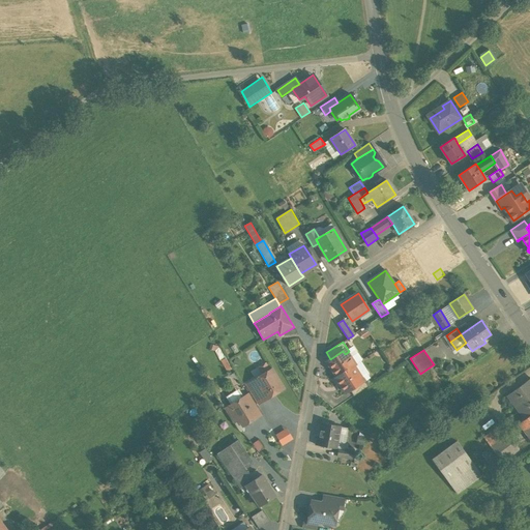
[(330,359),(327,361),(336,376),(352,366),(354,365),(349,357),(347,353),(345,354),(343,351),(330,359)]
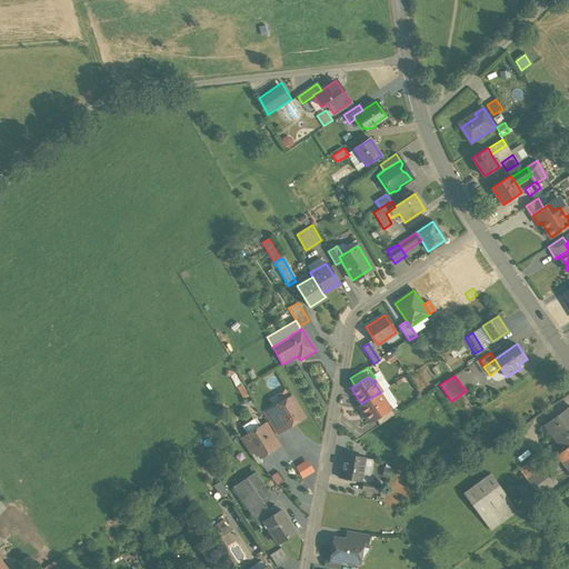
[(361,403),(359,406),(371,422),(376,420),(388,411),(386,408),(387,407),(378,393),(361,403)]
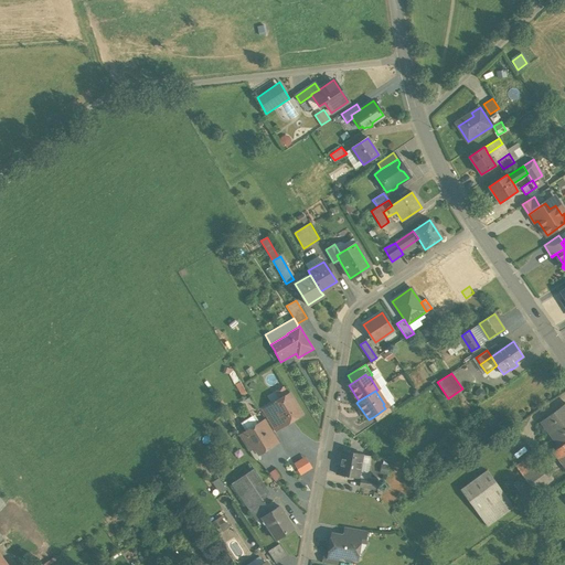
[(289,394),(264,409),(276,429),(285,424),(285,425),(302,415),(289,394)]
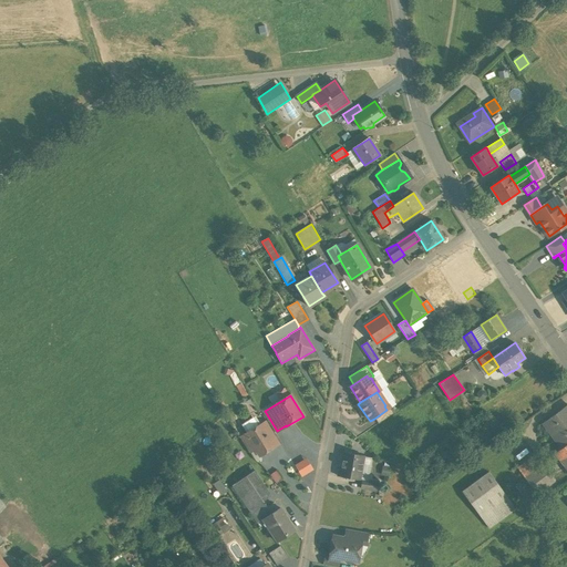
[(387,410),(374,419),(378,424),(394,413),(389,403),(385,405),(384,406),(387,410)]
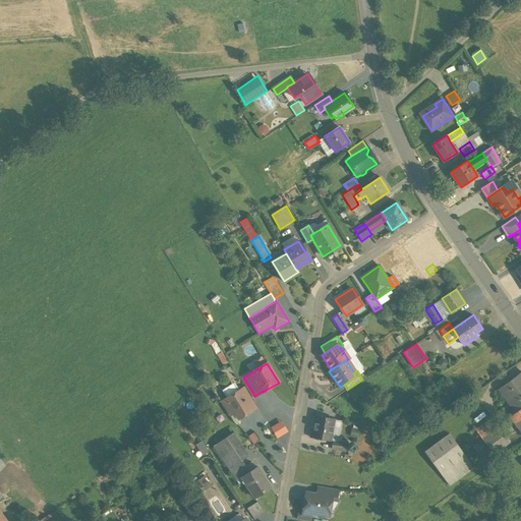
[(520,372),(500,389),(516,411),(520,407),(520,372)]
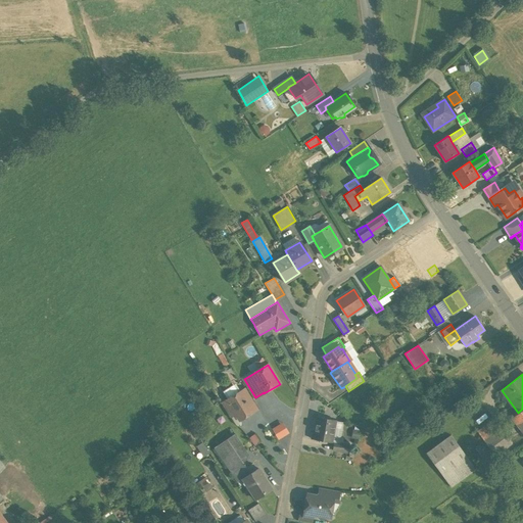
[(235,384),(227,388),(229,393),(238,389),(235,384)]
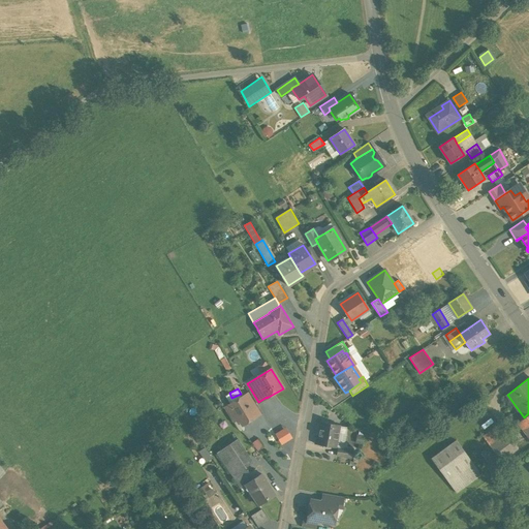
[(249,393),(243,397),(251,410),(257,407),(249,393)]
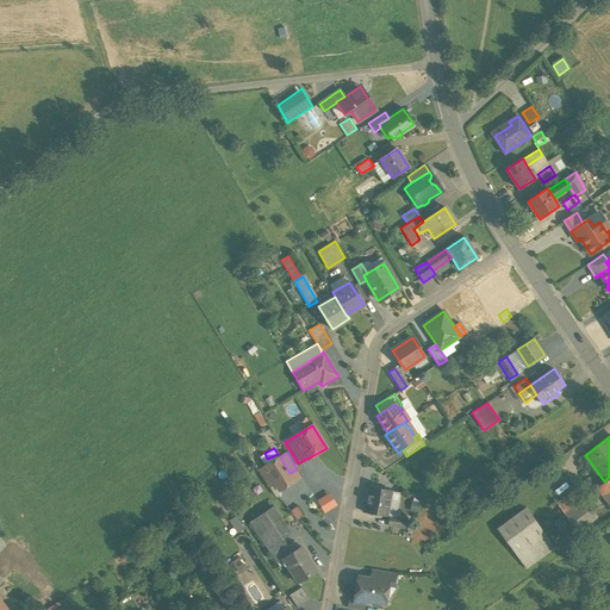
[(290,473),(280,458),(265,466),(269,472),(275,483),(280,490),(294,480),(290,473)]
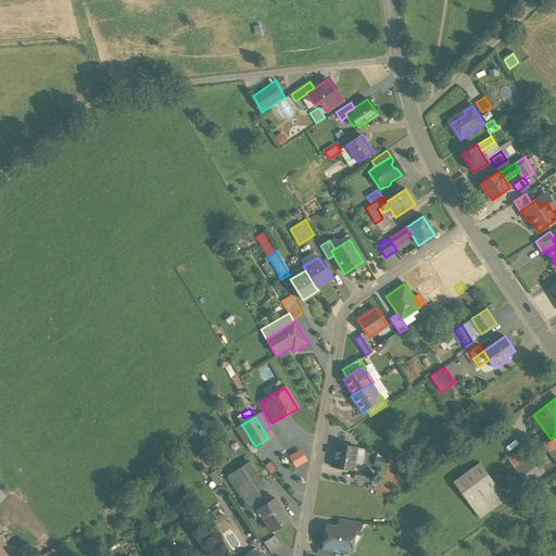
[(245,430),(239,434),(244,444),(251,440),(245,430)]
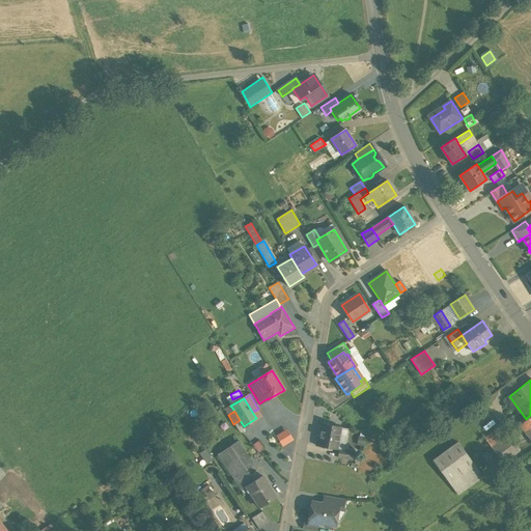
[(530,415),(526,419),(521,423),(530,437),(530,435),(530,415)]
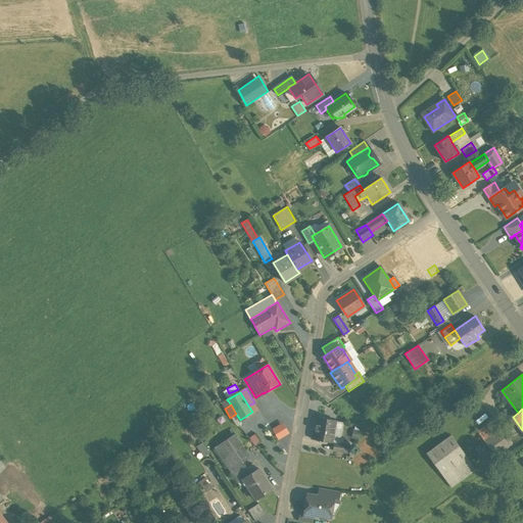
[(335,421),(318,418),(315,431),(313,430),(312,439),(331,442),(335,421)]
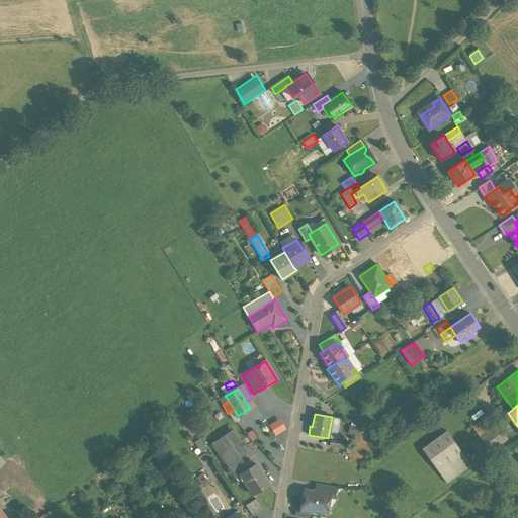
[(506,439),(489,415),(472,427),(480,437),(490,451),(506,439)]
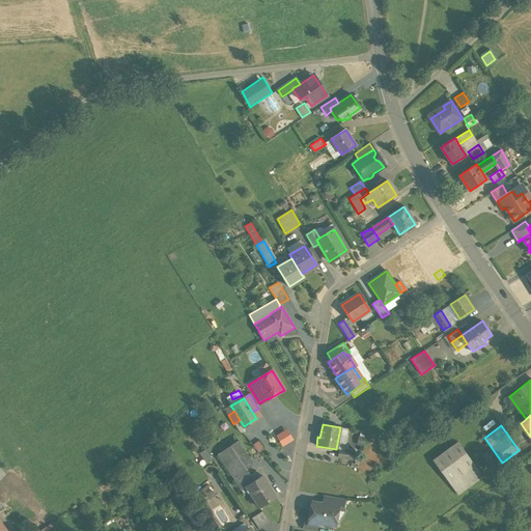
[(275,434),(282,445),(294,439),(286,427),(275,434)]
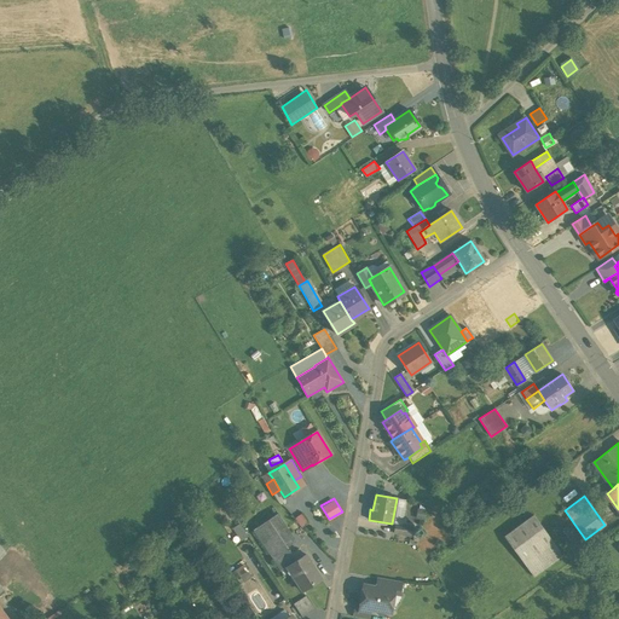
[(295,518),(300,526),(307,521),(301,513),(295,518)]
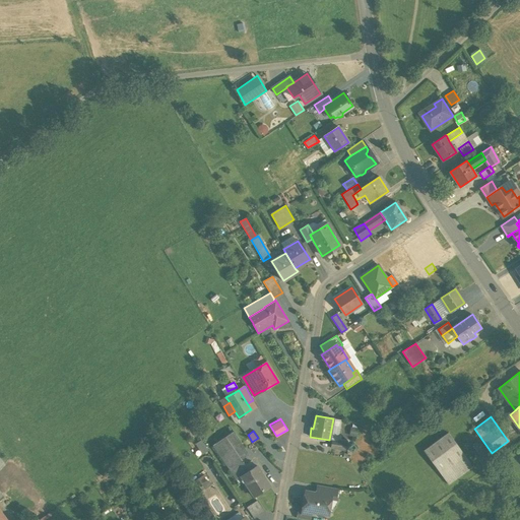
[(241,443),(233,432),(212,445),(230,470),(243,462),(241,443)]
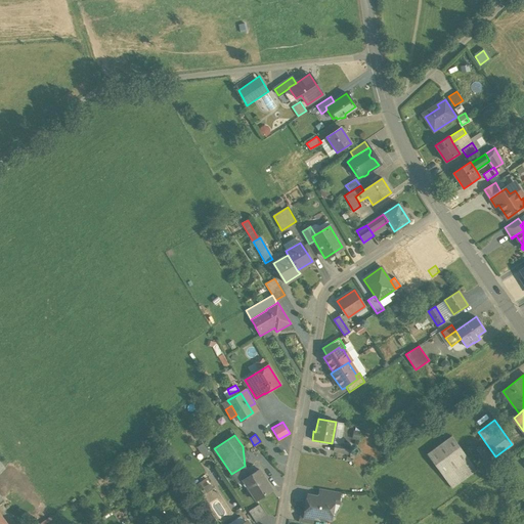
[(477,471),(452,437),(428,454),(452,488),(477,471)]
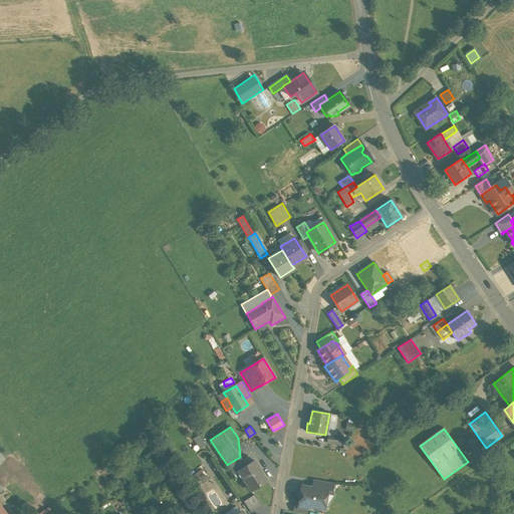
[(486,448),(476,434),(468,440),(478,454),(486,448)]
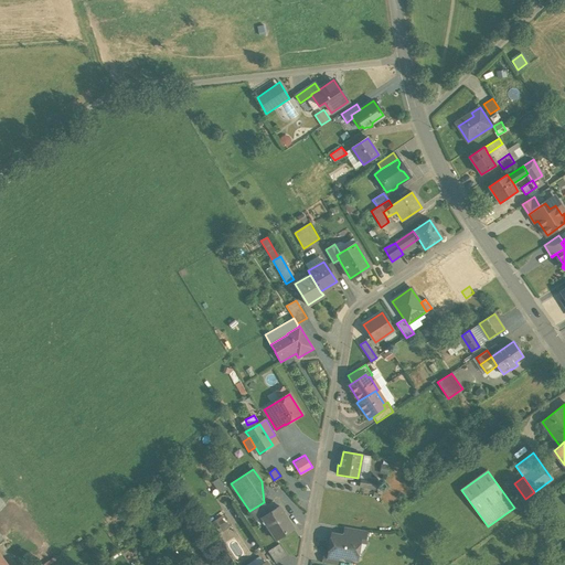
[(375,481),(361,479),(360,488),(373,490),(375,481)]
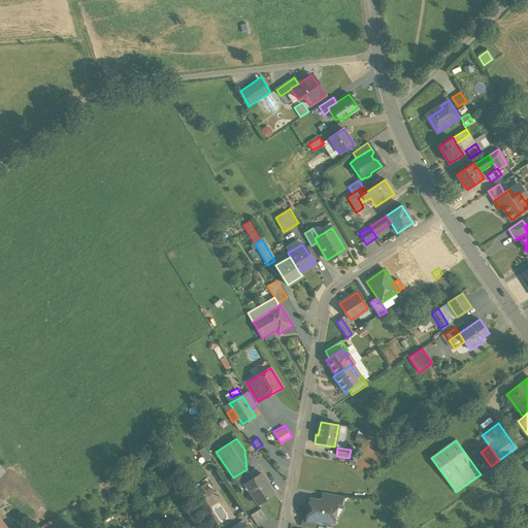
[(246,469),(233,477),(235,482),(250,472),(246,469)]
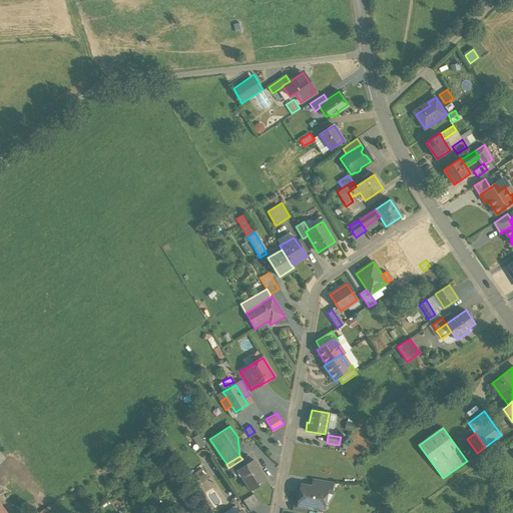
[(242,459),(228,468),(232,473),(237,470),(250,461),(247,456),(242,459)]
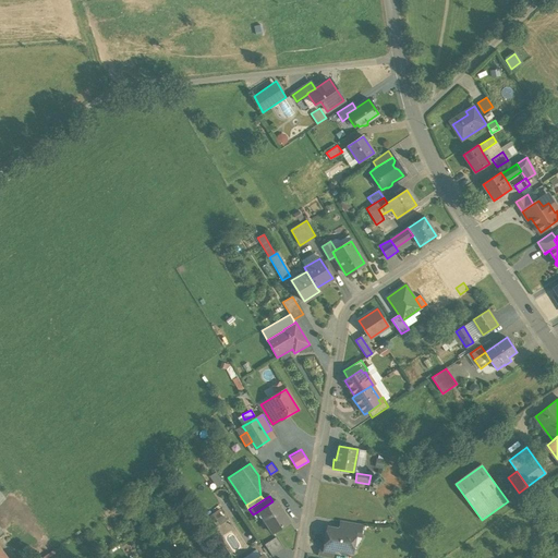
[(273,501),(258,511),(273,533),(289,521),(275,499),(273,501)]
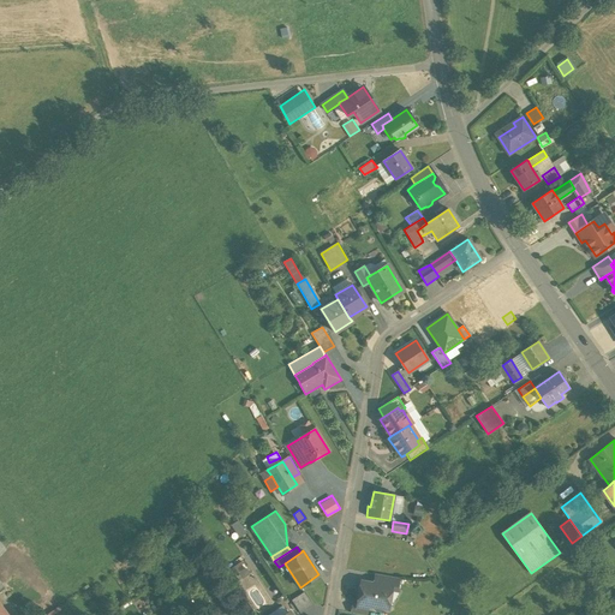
[(388,567),(369,565),(368,573),(390,577),(392,568),(388,567)]
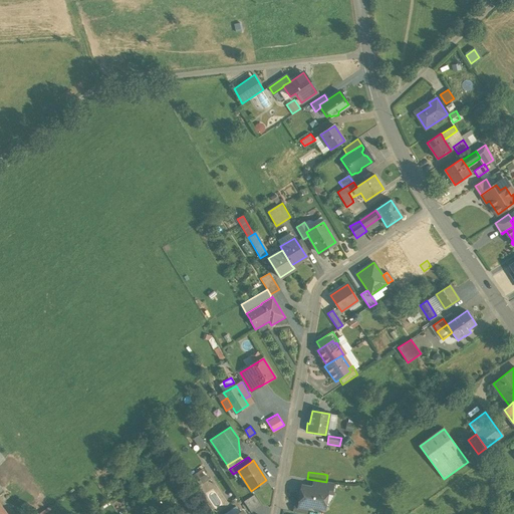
[(333,485),(314,481),(313,488),(324,490),(323,493),(327,494),(331,495),(333,485)]
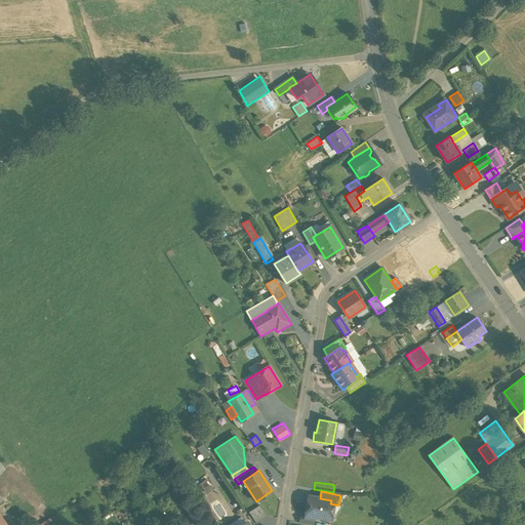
[(320,498),(309,496),(308,505),(307,505),(305,515),(305,516),(314,518),(319,518),(321,521),(324,521),(328,520),(332,521),(334,505),(330,503),(331,500),(320,498)]
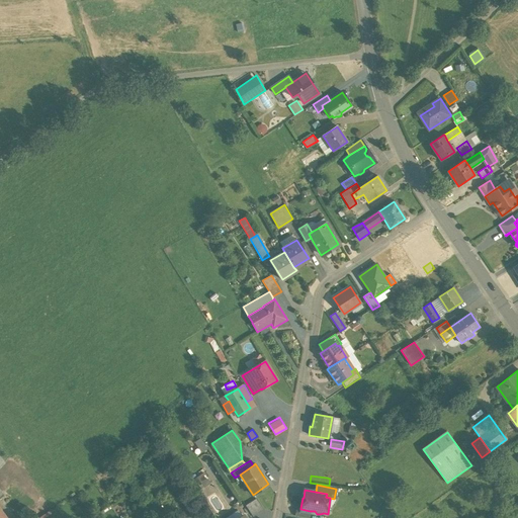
[(257,498),(246,506),(253,516),(264,509),(257,498)]
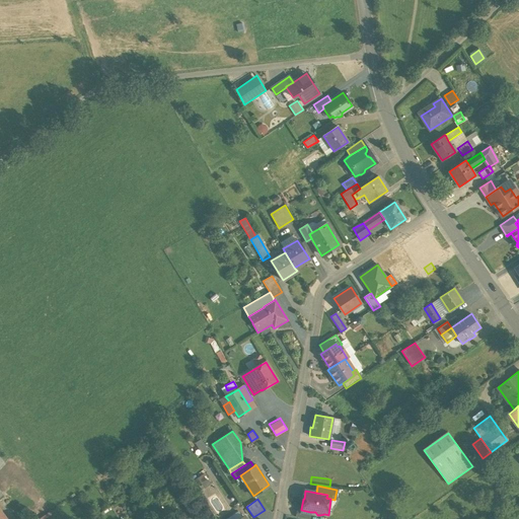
[(301,509),(297,509),(296,517),(306,518),(308,518),(310,512),(301,510),(301,509)]
